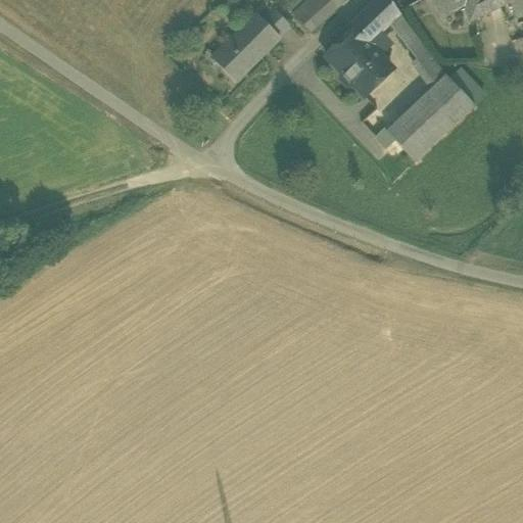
[(346,0),(307,0),(292,13),(310,33),(346,0)]
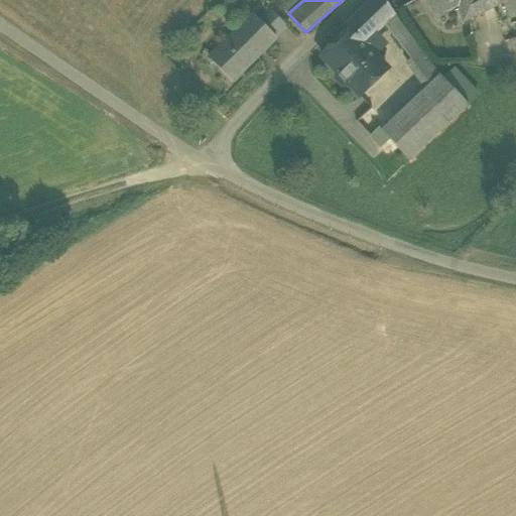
[(384,24),(385,24),(395,14),(384,0),(372,0),(367,5),(384,24)]
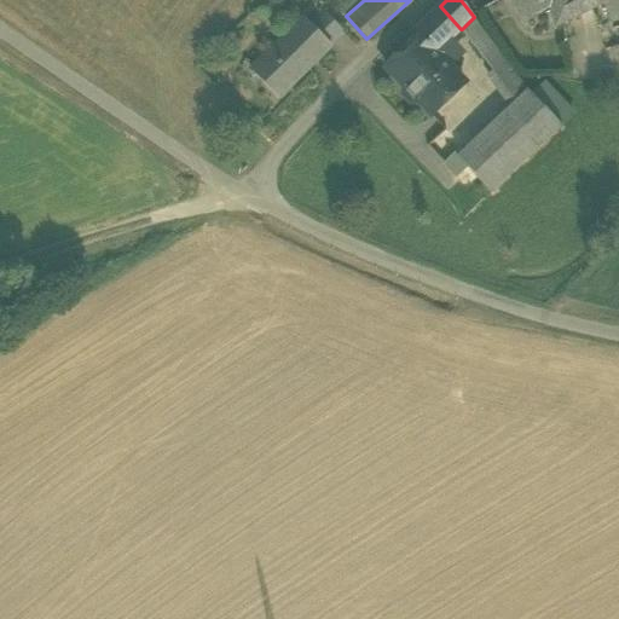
[(509,0),(521,21),(548,9),(563,0),(509,0)]
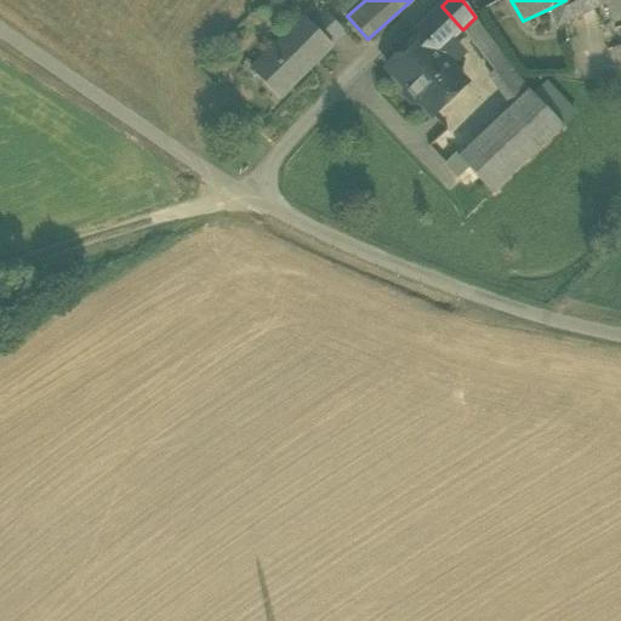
[(613,22),(620,18),(620,0),(565,0),(550,9),(558,27),(605,4),(613,22)]
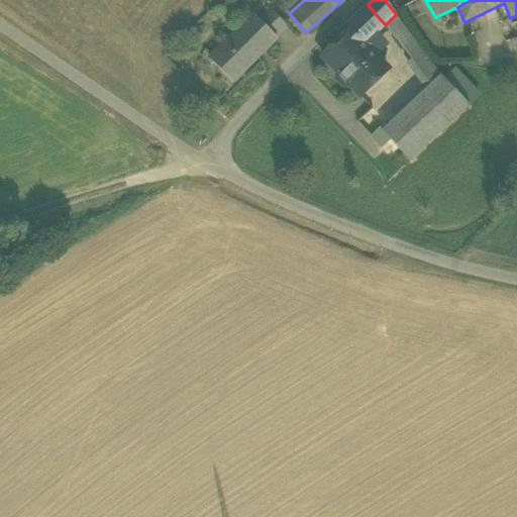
[(375,33),(385,24),(368,5),(357,15),(375,33)]
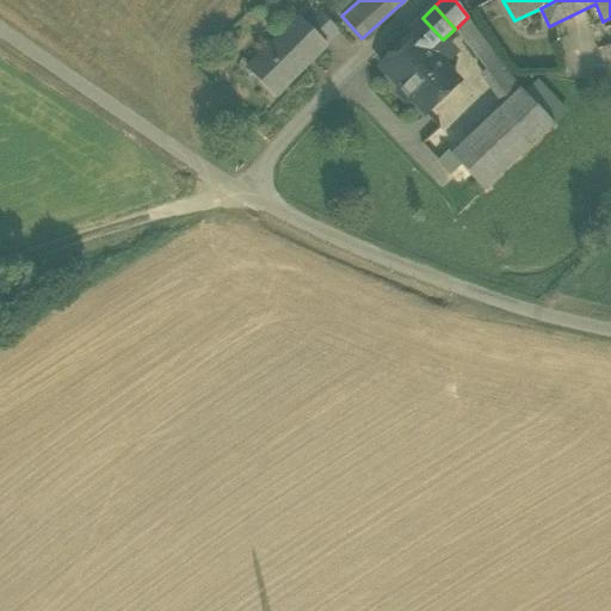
[(306,23),(327,45),(340,31),(319,10),(306,23)]
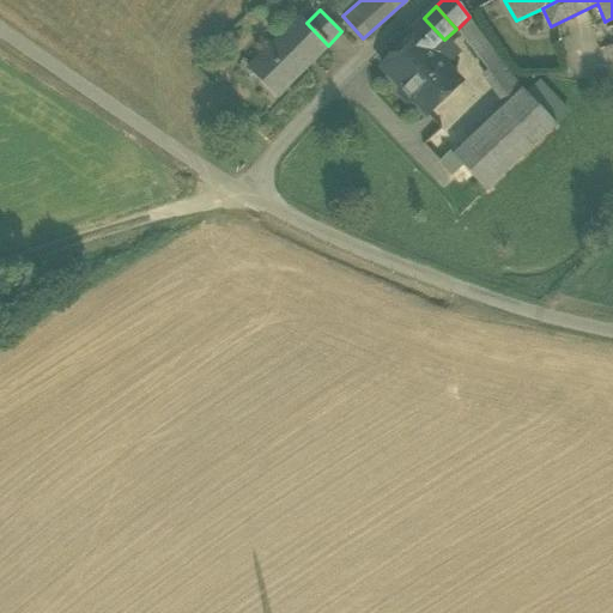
[(502,61),(469,17),(457,29),(489,71),(502,61)]
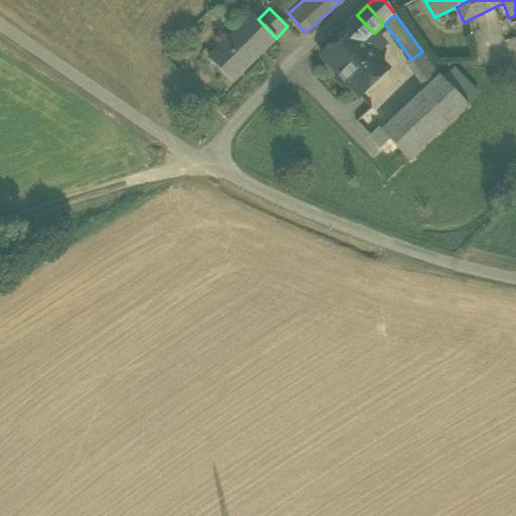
[(350,85),(361,96),(388,70),(374,55),(370,51),(381,41),(374,33),(357,15),(344,26),(348,30),(321,55),(337,72),(336,78),(344,86),(350,85)]
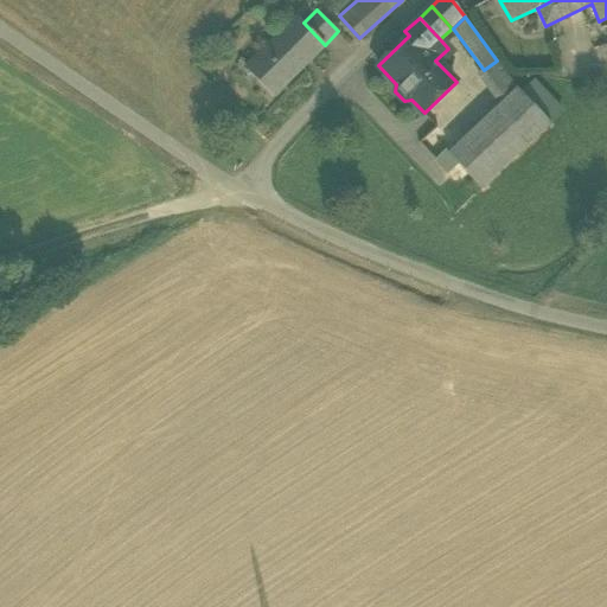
[(247,70),(273,96),(325,45),(304,23),(299,19),(247,70)]
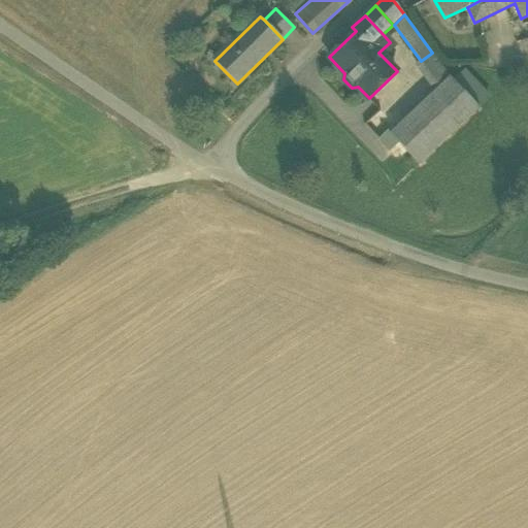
[(393,46),(390,42),(378,53),(383,57),(393,46)]
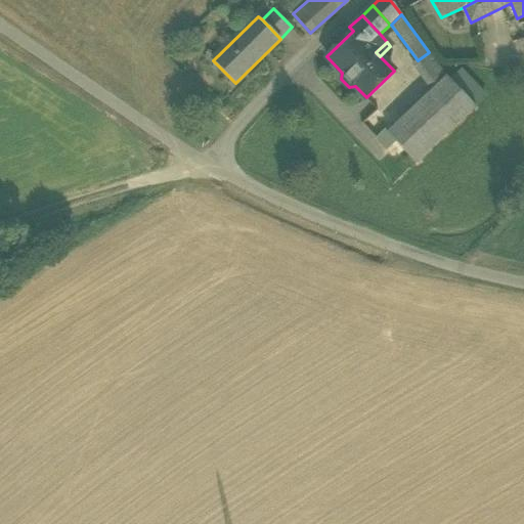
[(446,77),(429,52),(418,60),(437,86),(446,77)]
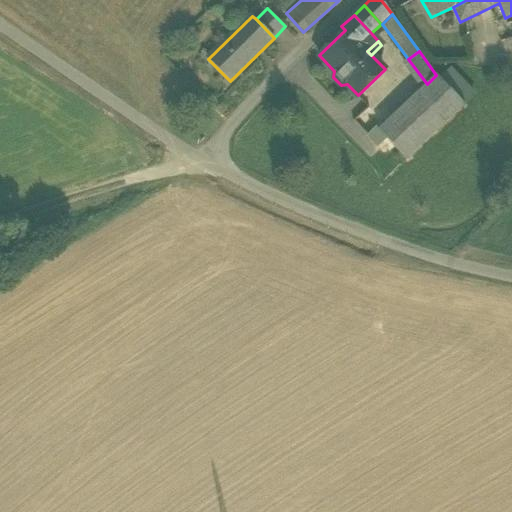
[(440,78),(464,104),(474,94),(450,69),(440,78)]
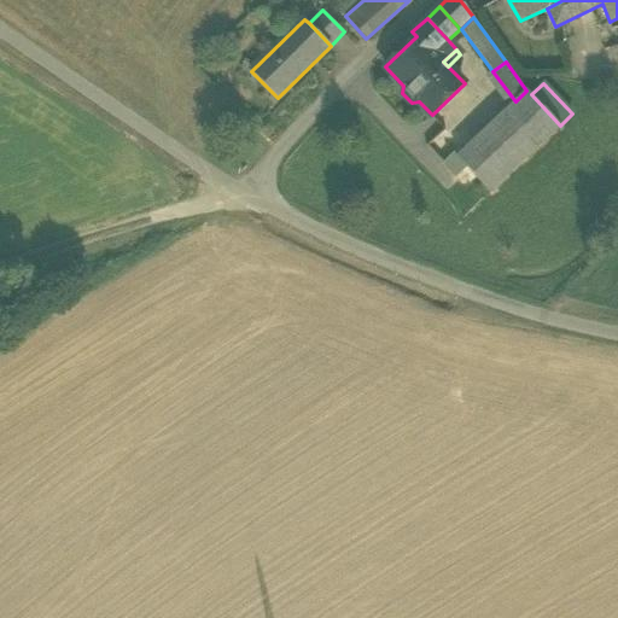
[(516,101),(458,155),(458,156),(467,167),(490,191),(560,126),(531,94),(528,91),(526,91),(516,101)]
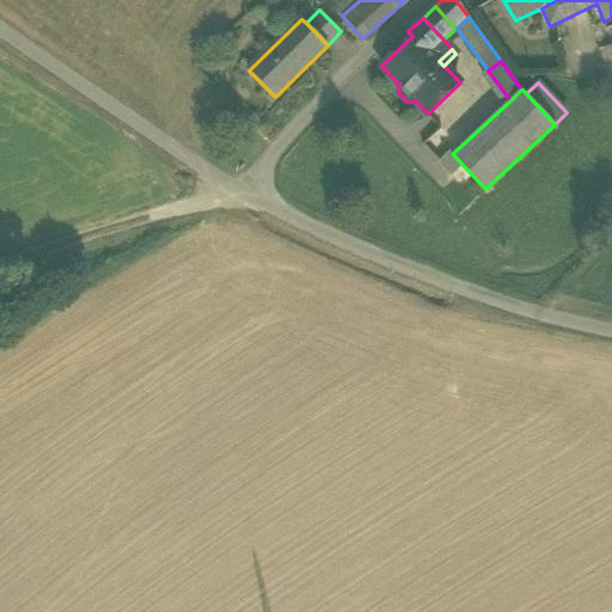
[(452,175),(463,165),(453,154),(453,153),(450,150),(439,160),(452,175)]
